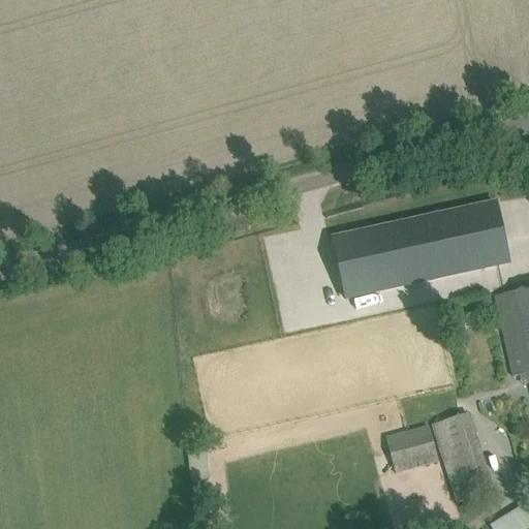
[(496,205),(332,241),(345,300),(510,263),(496,205)]
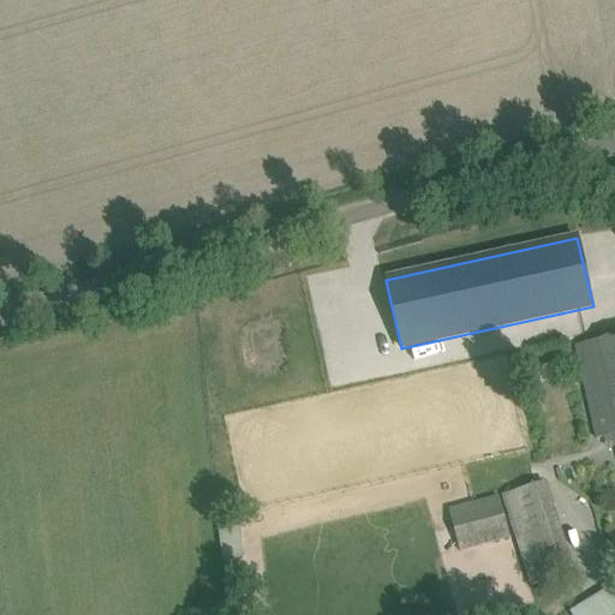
[(614,338),(589,345),(614,447),(614,446),(614,338)]
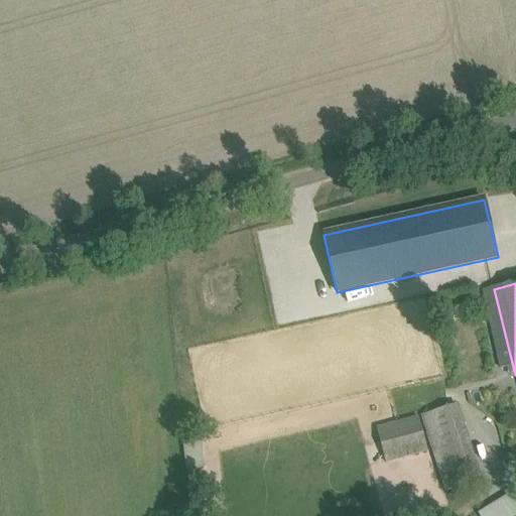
[(421,415),(443,492),(483,480),(460,404),(421,415)]
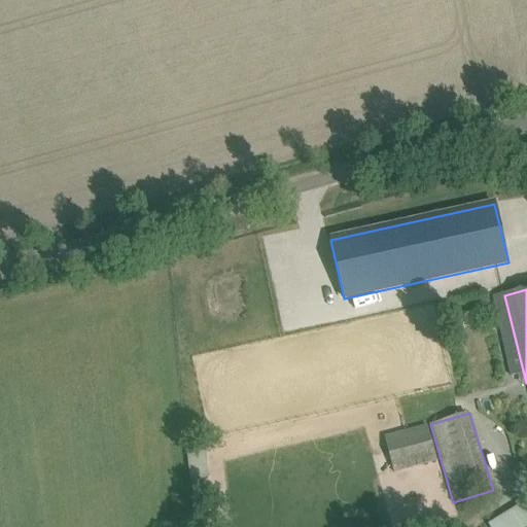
[(427,425),(385,436),(392,463),(394,472),(436,461),(434,452),(427,425)]
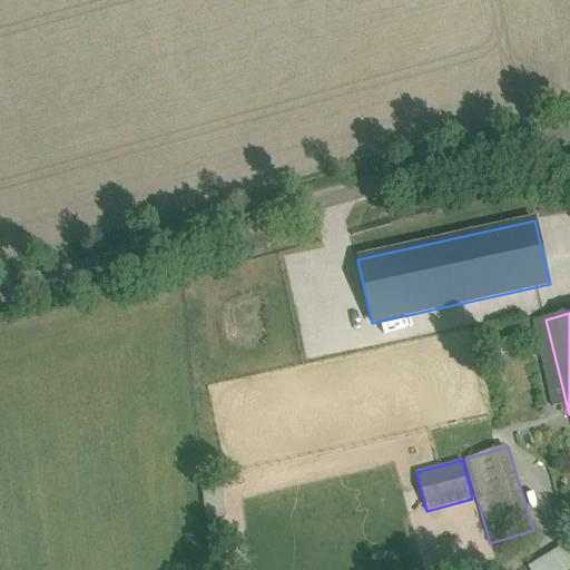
[(224,485),(204,490),(206,520),(228,519),(224,485)]
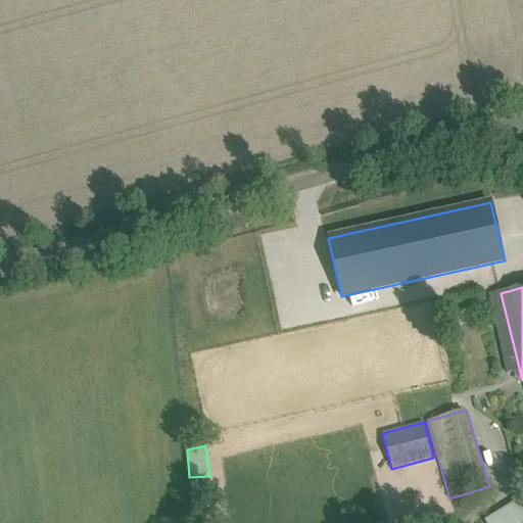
[(522,498),(522,500),(521,498),(484,519),(486,522),(520,522),(522,522),(522,498)]
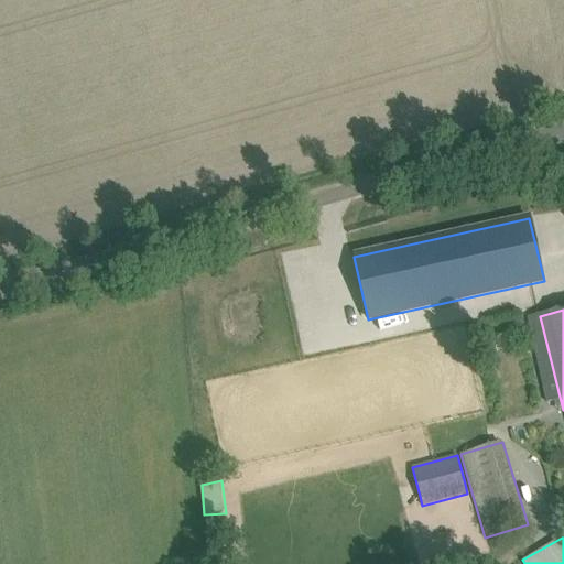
All buildings are outlined.
